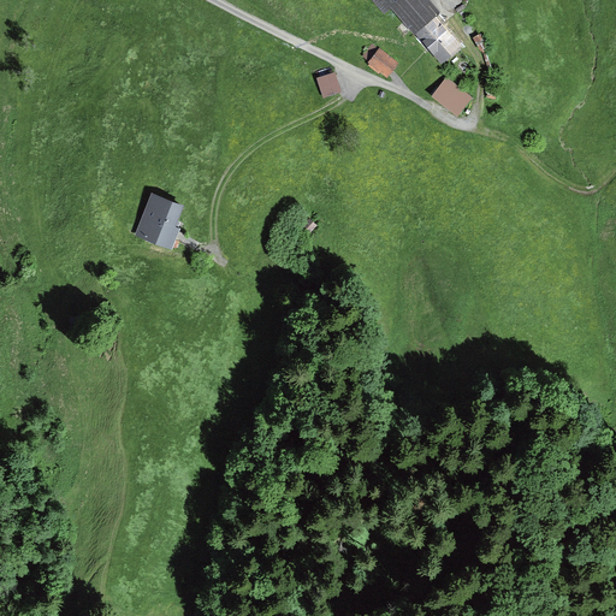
[(427,0),(388,0),(442,65),(466,47),(427,0)]
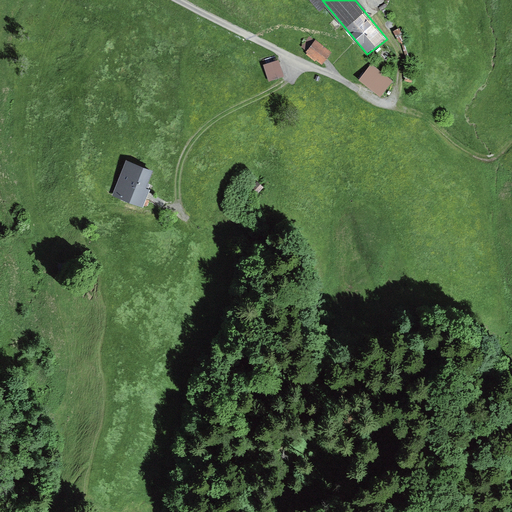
[(311,32),(302,44),(308,49),(317,37),(311,32)]
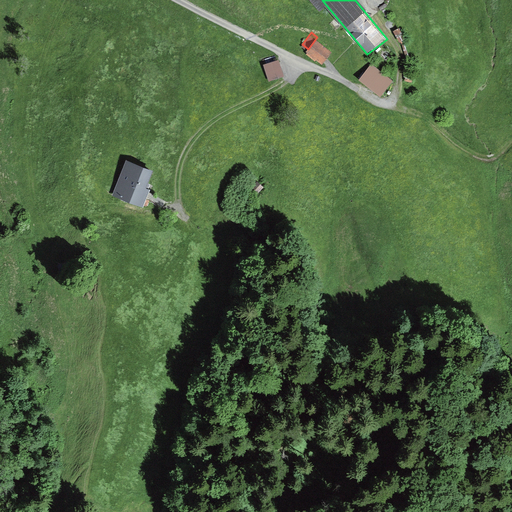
[(317,42),(308,53),(325,65),(333,54),(317,42)]
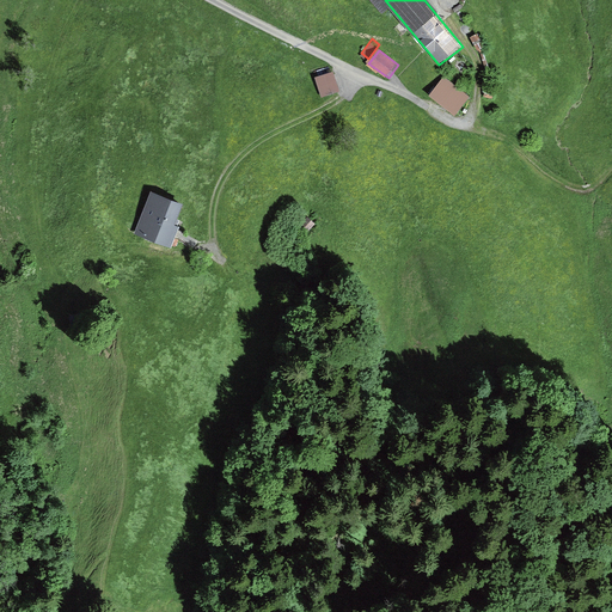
[(335,72),(314,77),(319,97),(340,91),(335,72)]
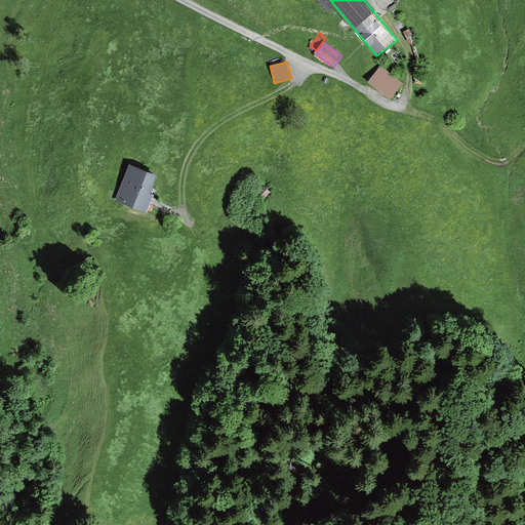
[(381,66),(371,79),(393,96),(403,83),(381,66)]
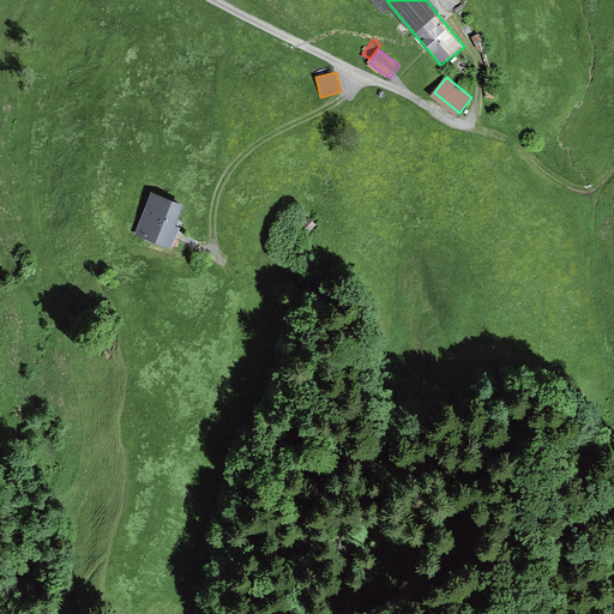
[(185,205),(156,194),(149,215),(155,217),(148,239),(169,247),(185,205)]
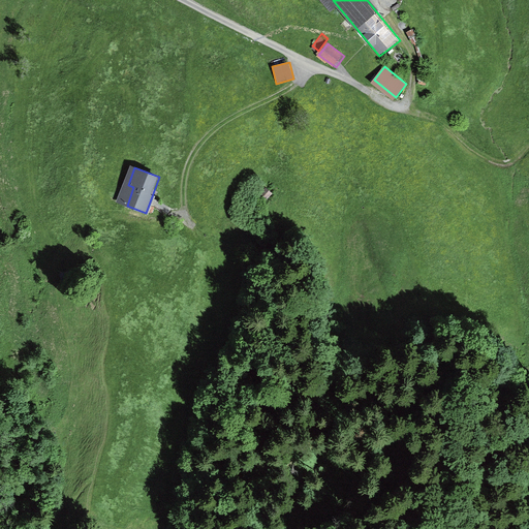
[(265,184),(257,191),(266,199),(273,191),(265,184)]
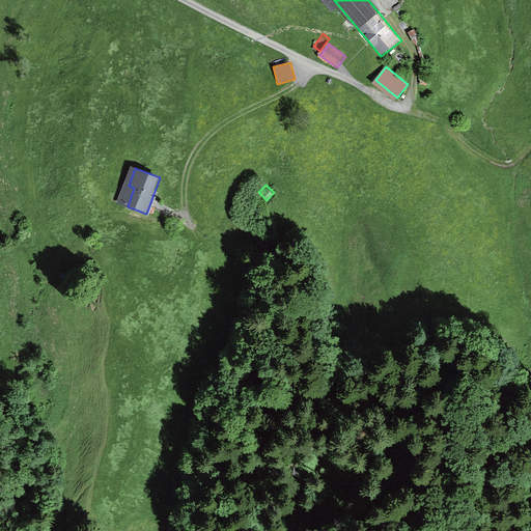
All buildings are outlined.
